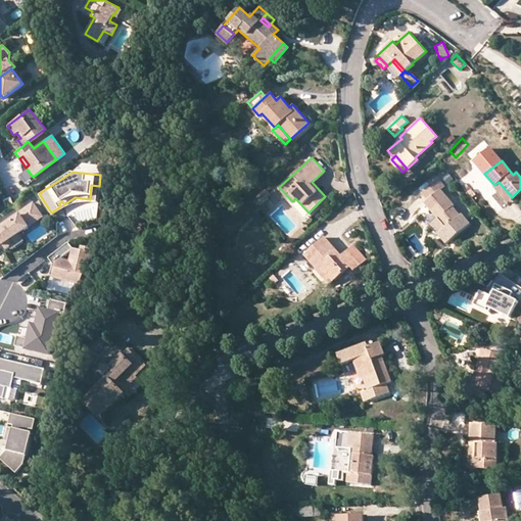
[(437,178),(420,192),(427,200),(424,202),(437,218),(445,227),(438,232),(438,233),(446,242),(469,223),(461,212),(459,215),(452,206),(454,204),(440,189),(444,186),(437,178)]
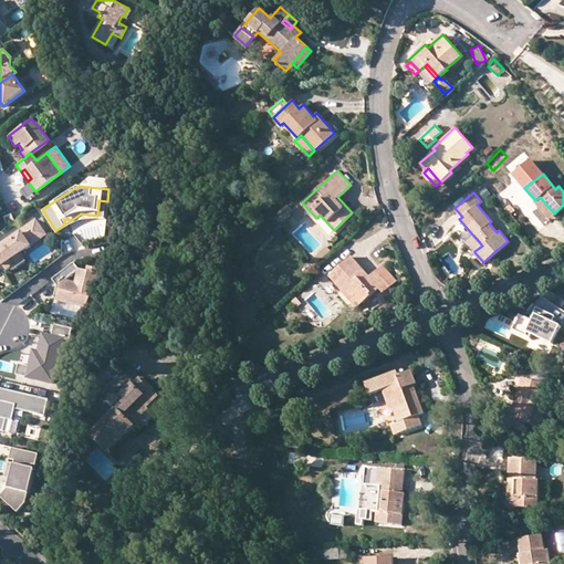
[(549,218),(554,213),(540,197),(535,200),(549,218)]
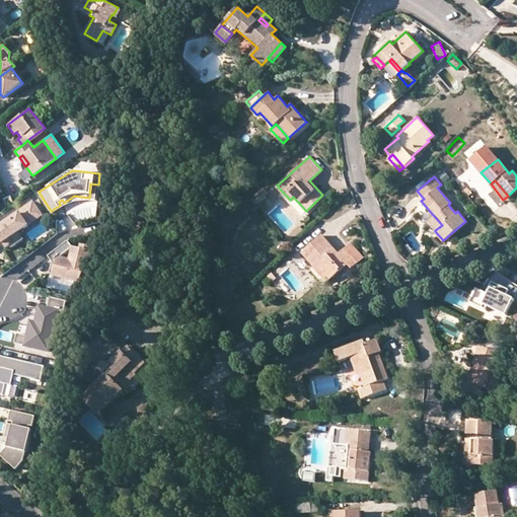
[(96,199),(98,185),(90,183),(89,198),(88,198),(96,199)]
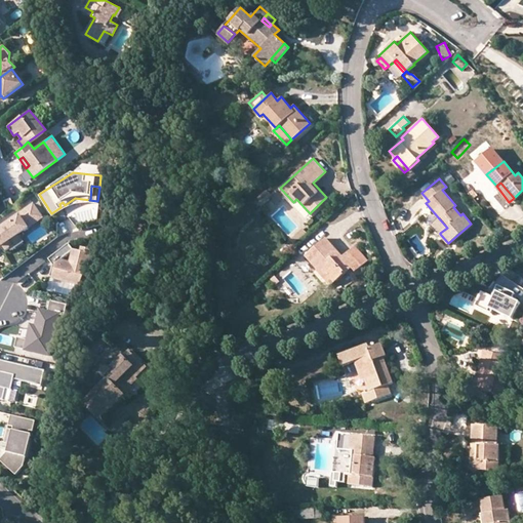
[(268,199),(268,198),(263,193),(254,200),(259,205),(268,199)]
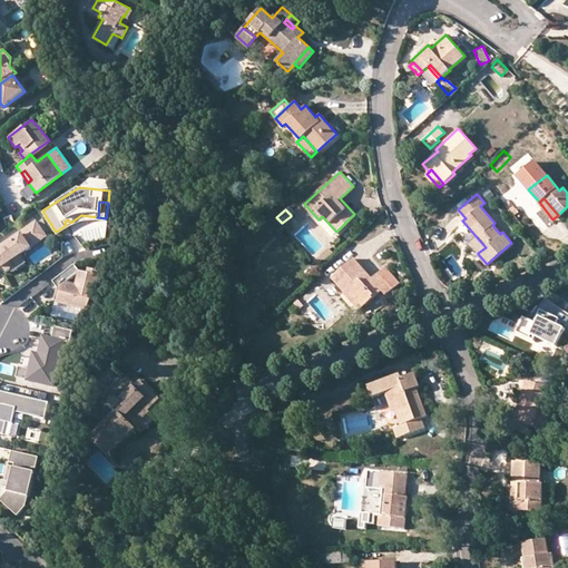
[(0,264),(5,272),(12,267),(16,265),(9,256),(17,252),(18,254),(19,254),(30,246),(30,245),(46,234),(36,221),(20,232),(21,233),(0,247),(0,264)]
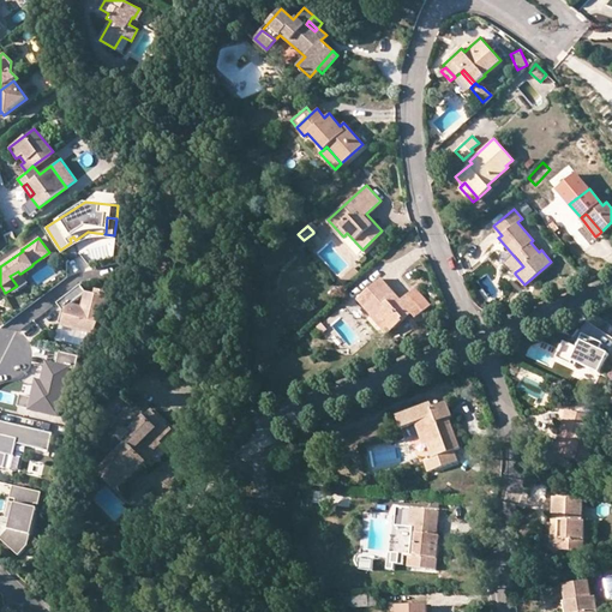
[(515,273),(523,267),(514,256),(505,262),(515,273)]
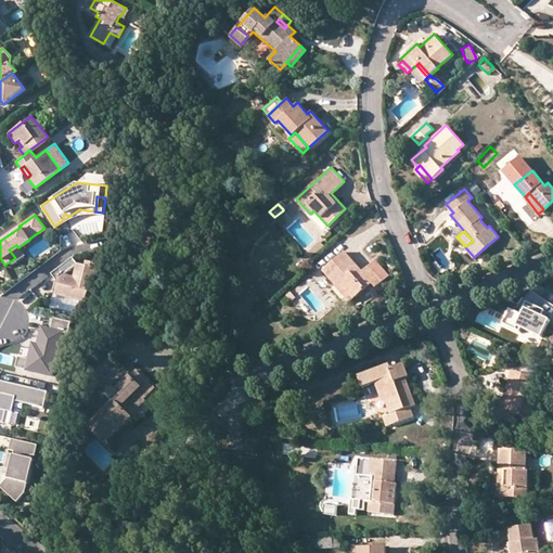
[(319,242),(307,252),(310,256),(322,245),(319,242)]
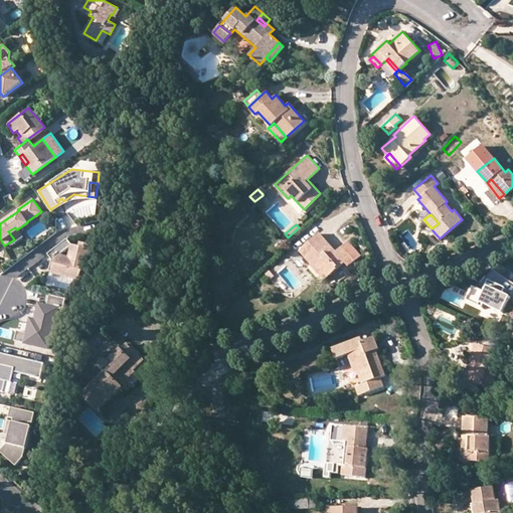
[(14,239),(11,241),(12,243),(22,236),(17,229),(16,229),(15,227),(8,231),(14,239)]
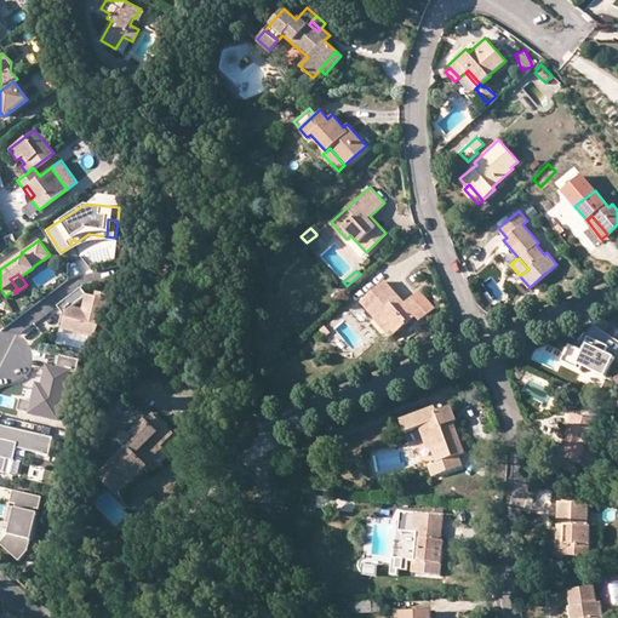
[(421,305),(411,295),(402,302),(384,280),(360,301),(390,336),(415,314),(418,319),(434,305),(428,299),(421,305)]
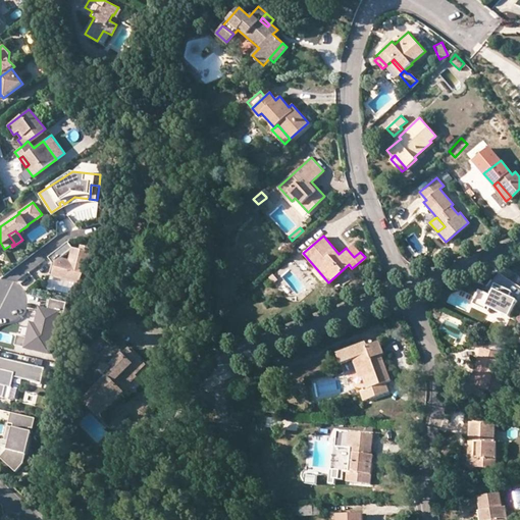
[(55,263),(52,273),(86,281),(89,264),(92,245),(83,243),(82,247),(73,246),(69,240),(49,255),(53,261),(55,263)]
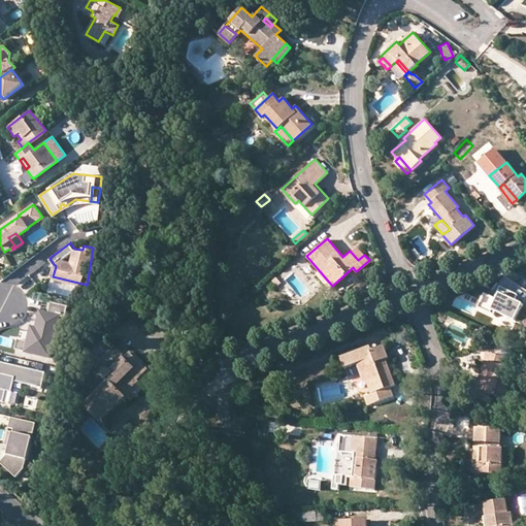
[(356,245),(350,251),(358,260),(364,255),(356,245)]
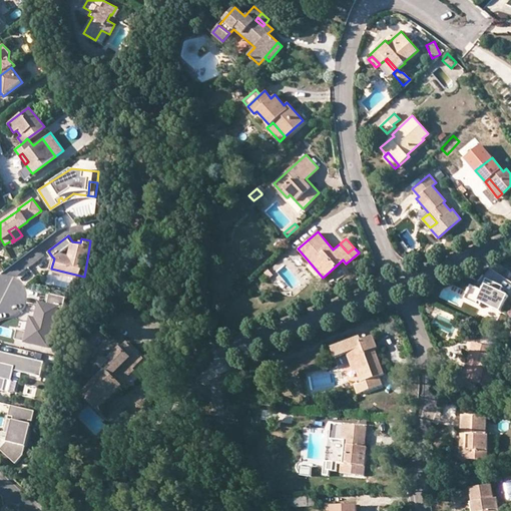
[(469,284),(462,297),(478,305),(480,302),(498,311),(506,294),(498,290),(501,285),(493,281),(491,284),(483,280),(479,288),(469,284)]
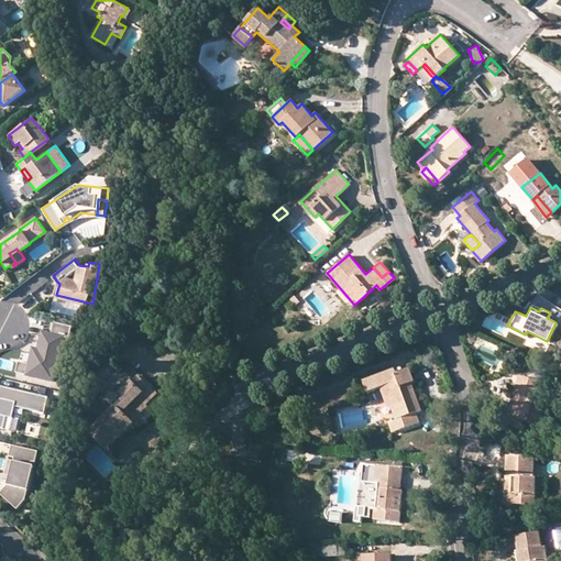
[(72,325),(54,320),(52,332),(42,330),(37,348),(37,350),(32,349),(29,363),(25,374),(52,380),(56,362),(58,362),(65,337),(68,337),(72,325)]
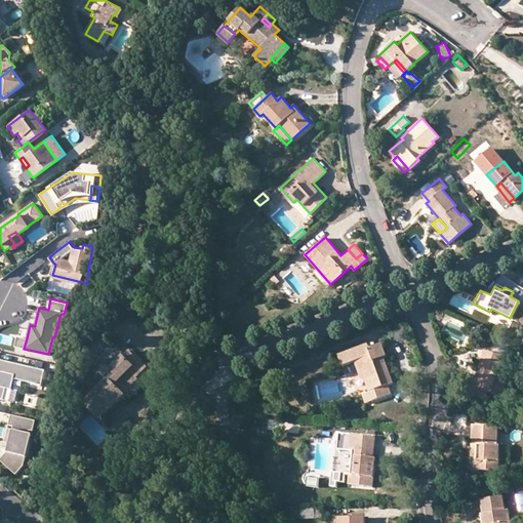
[(107,328),(110,325),(96,312),(93,315),(107,328)]
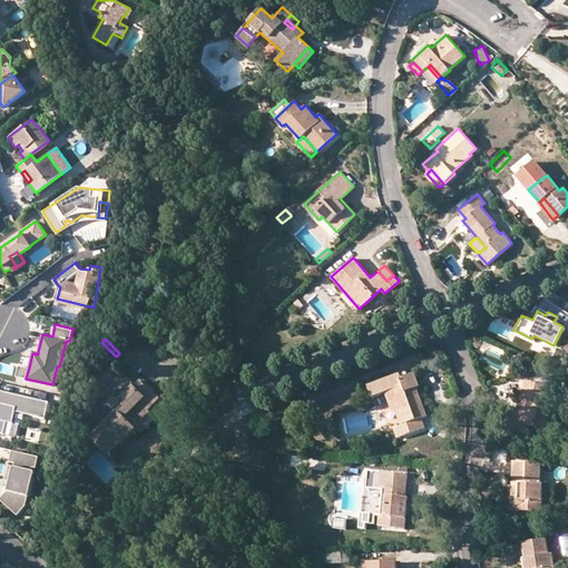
[(26,379),(29,368),(18,364),(15,375),(26,379)]
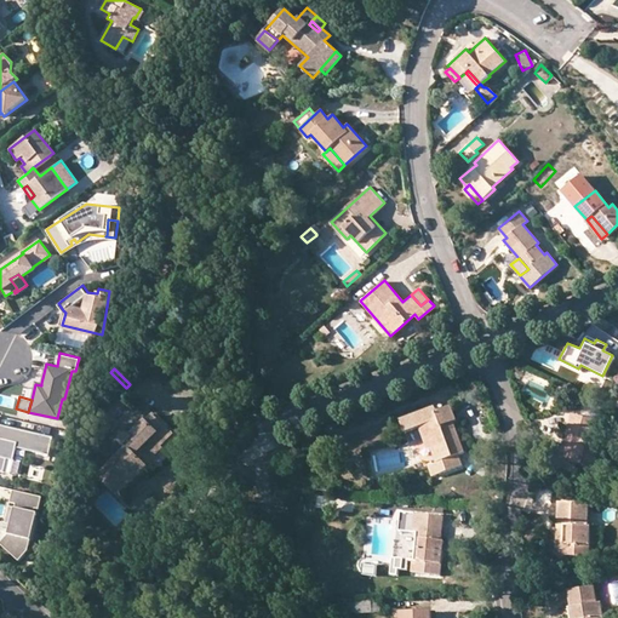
[(450,405),(435,411),(438,416),(448,411),(451,421),(456,419),(450,405)]
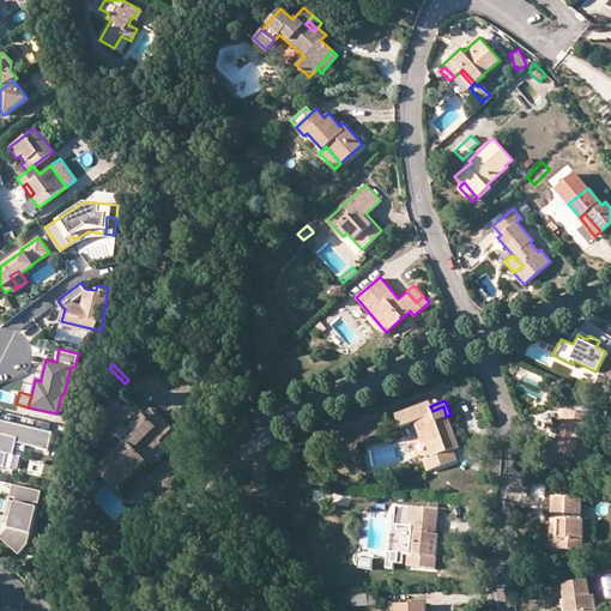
[(458,446),(446,416),(443,406),(433,411),(430,406),(429,401),(394,415),(399,427),(418,419),(431,457),(423,460),(428,471),(457,459),(452,448),(458,446)]
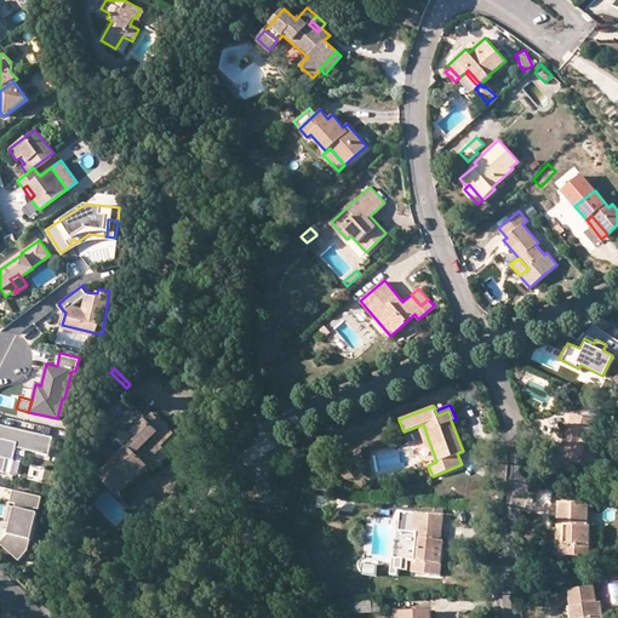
[(126,447),(98,474),(118,493),(129,482),(147,467),(144,463),(161,446),(159,445),(172,433),(152,412),(130,435),(127,434),(125,434),(120,438),(121,442),(126,447)]
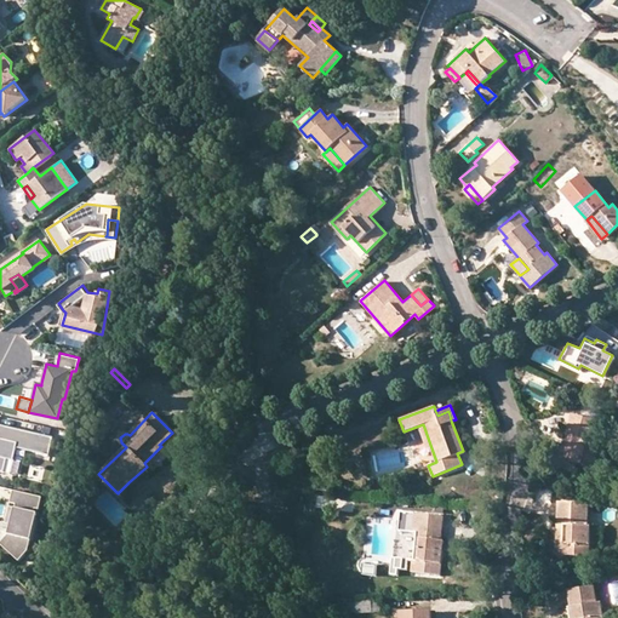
[(571,413),(567,433),(573,434),(566,459),(593,465),(601,434),(593,431),(596,419),(571,413)]
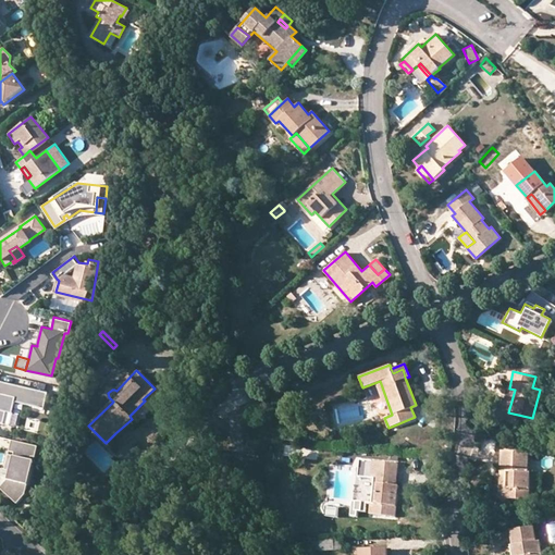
[(48,392),(0,380),(0,421),(3,422),(7,410),(12,411),(15,401),(45,408),(48,392)]
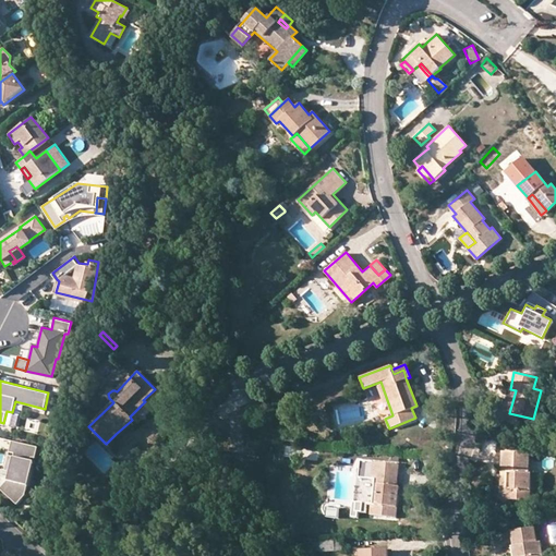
[(502,411),(509,413),(516,390),(510,389),(508,388),(502,411)]
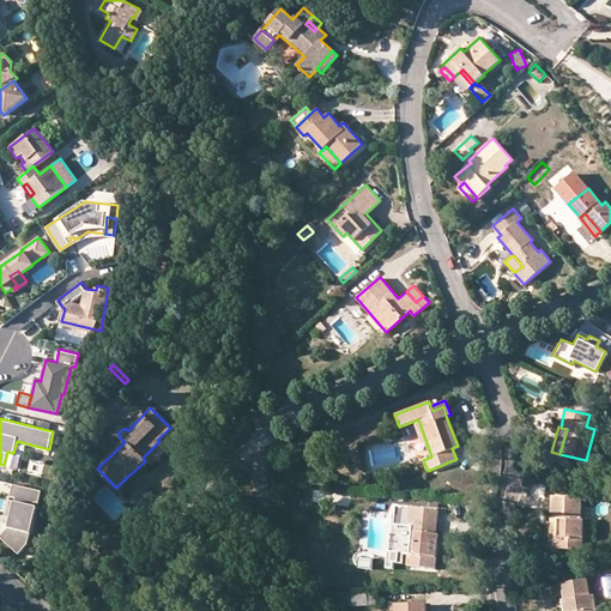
[(289,445),(277,449),(280,459),(291,455),(289,445)]
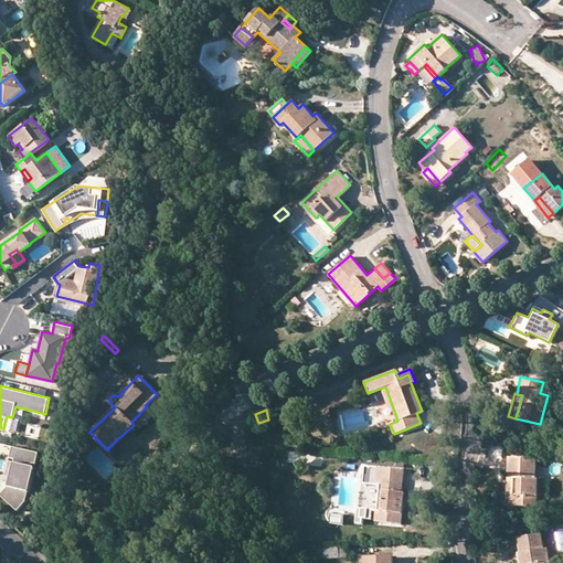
[(39,452),(11,445),(9,457),(14,458),(13,461),(8,460),(4,475),(10,477),(9,481),(8,485),(7,484),(0,491),(0,494),(17,509),(25,499),(28,490),(29,490),(39,452)]
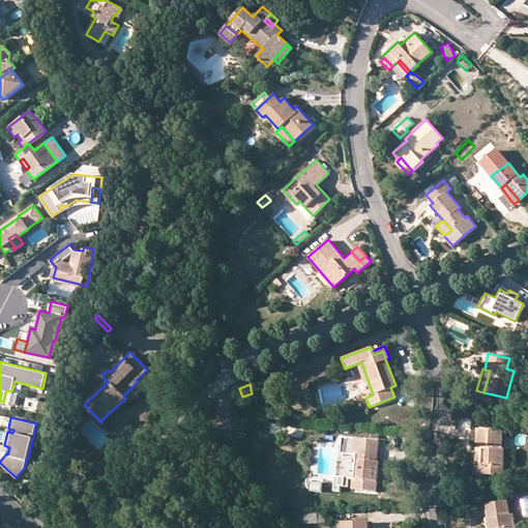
[(476,429),(475,447),(479,447),(478,474),(502,474),(503,449),(500,449),(501,431),(490,431),(490,429),(476,429)]
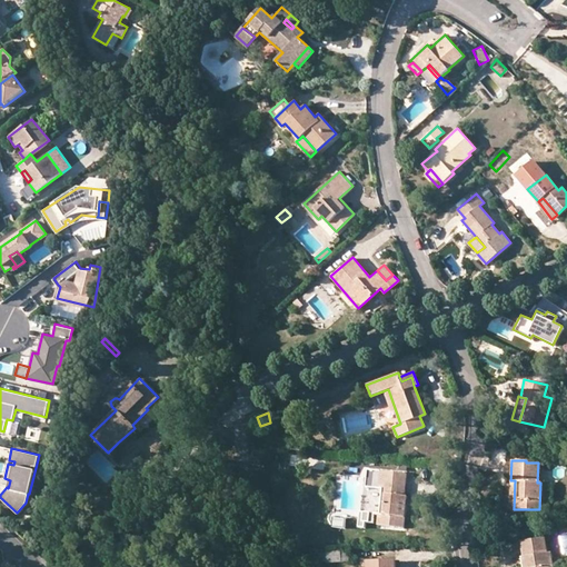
[(368,488),(376,488),(381,488),(379,514),(378,524),(404,526),(407,495),(404,495),(406,474),(369,470),(368,488)]
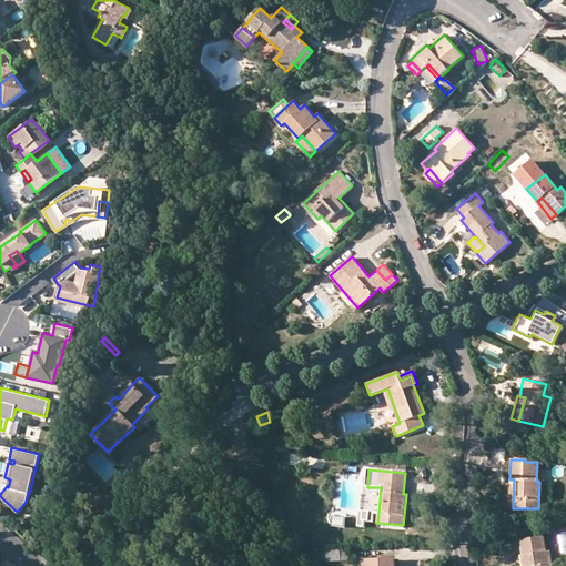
[(3,483),(4,477),(0,476),(0,494),(7,486),(8,487),(9,484),(3,483)]
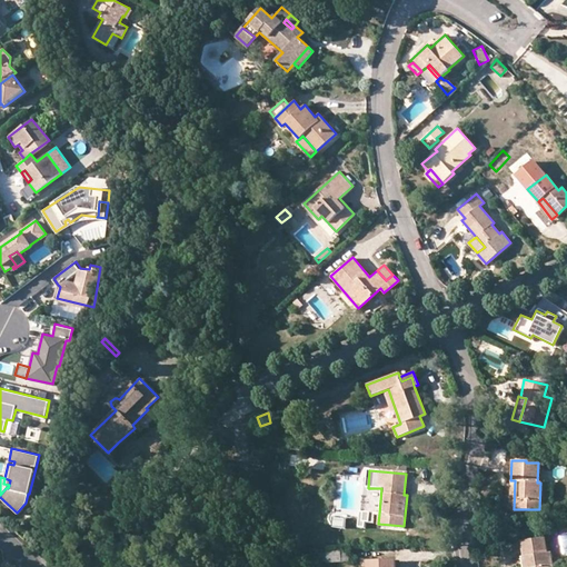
[(520,540),(524,556),(526,555),(527,566),(551,566),(550,551),(546,553),(544,537),(520,540)]
